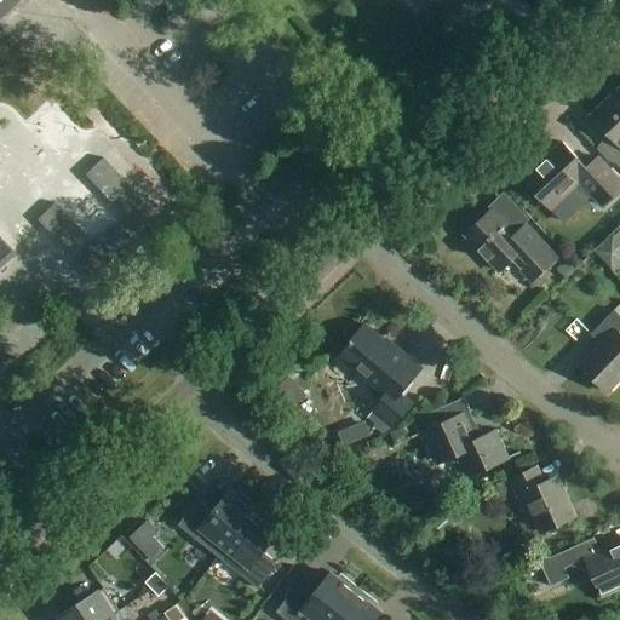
[(0,0),(0,268),(16,253),(0,236),(0,19),(21,0),(0,0)]
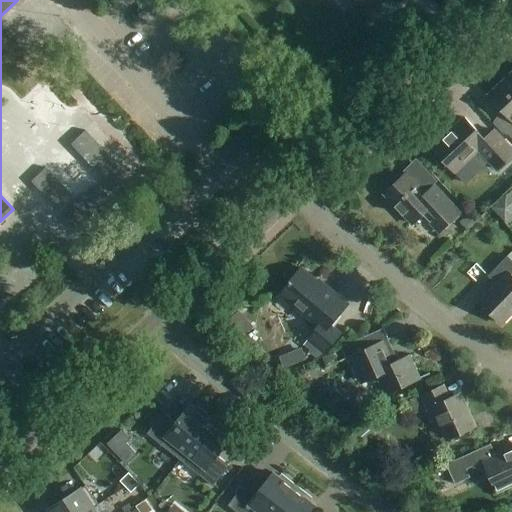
[(511,82),(508,78),(488,97),(511,121),(511,132),(508,136),(511,139),(511,82)]
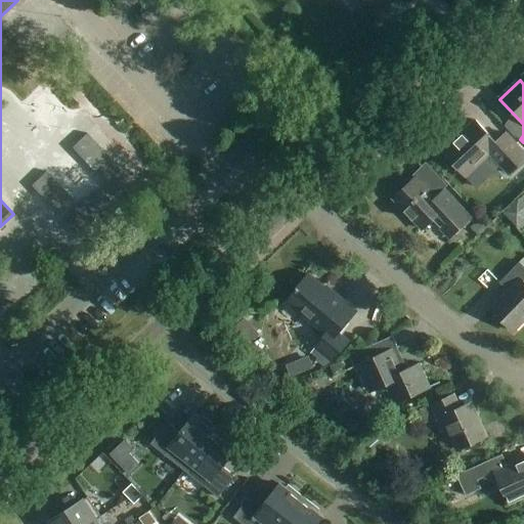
[(523,161),(523,151),(507,133),(496,143),(475,121),(442,151),(467,177),(490,155),(509,175),(523,161)]
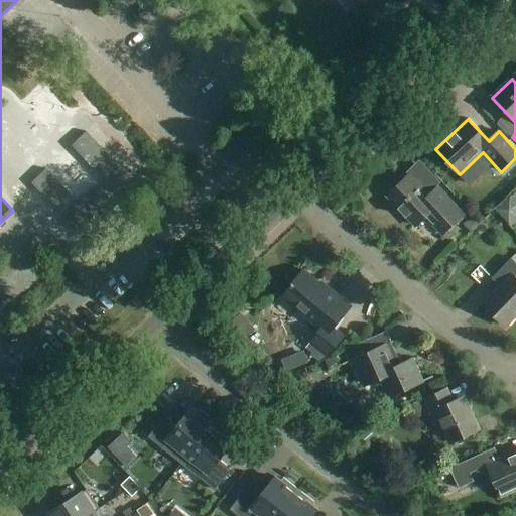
[(88,131),(73,145),(115,192),(130,178),(88,131)]
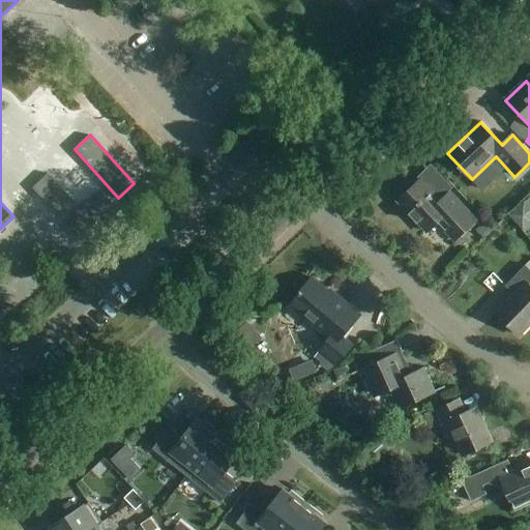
[(49,174),(33,187),(58,215),(74,202),(49,174)]
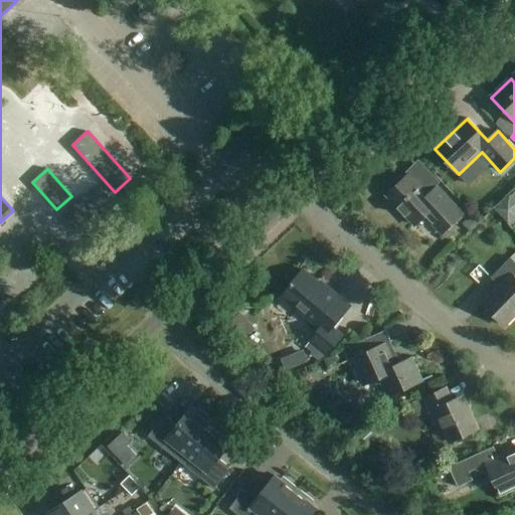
[(434,225),(443,234),(463,215),(437,187),(427,196),(408,175),(386,196),(415,226),(426,215),(435,224),(434,225)]
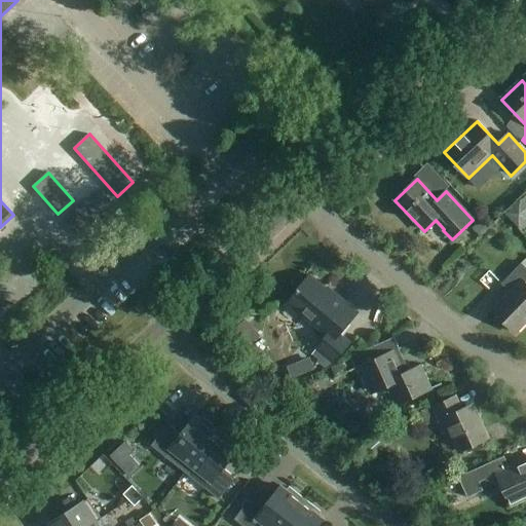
[(100,191),(65,221),(76,234),(111,203),(100,191)]
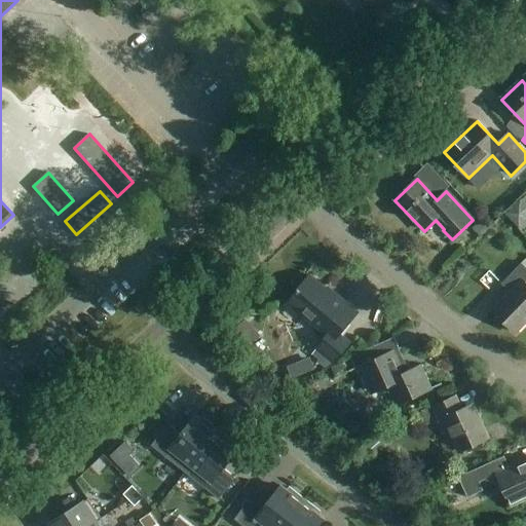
[(483,219),(462,237),(471,246),(490,228),(483,219)]
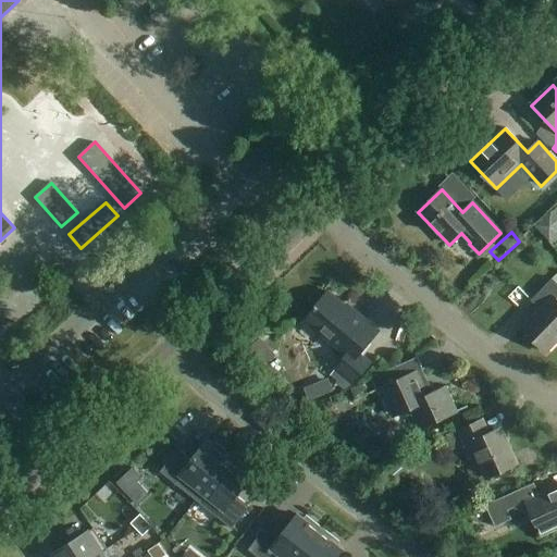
[(556,299),(556,284),(553,281),(532,301),(542,311),(522,330),(546,354),(556,342),(556,300),(556,299)]
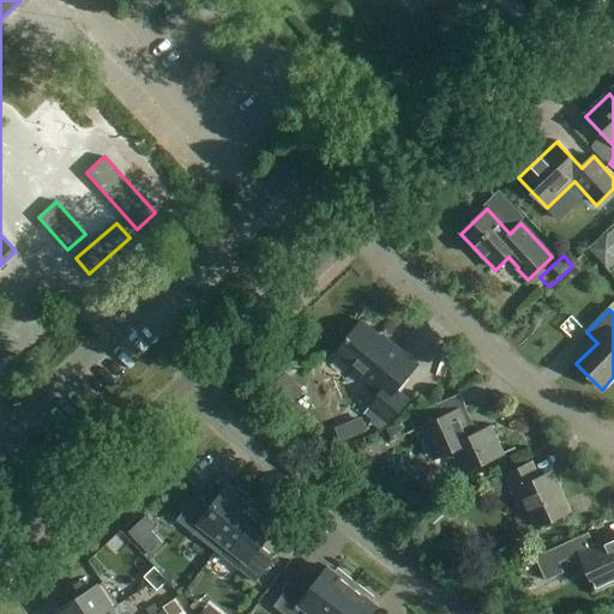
[(385,337),(383,339),(362,321),(336,354),(381,392),(369,408),(389,425),(409,401),(397,390),(417,365),(385,337)]
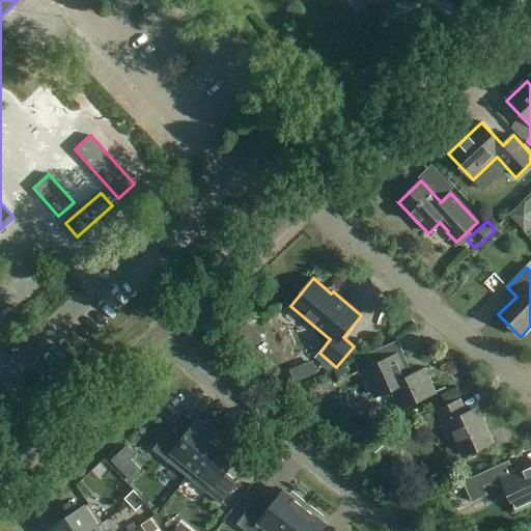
[(359,372),(362,371),(372,394),(390,386),(401,410),(435,394),(424,370),(408,378),(400,362),(406,359),(397,340),(354,360),(359,372)]
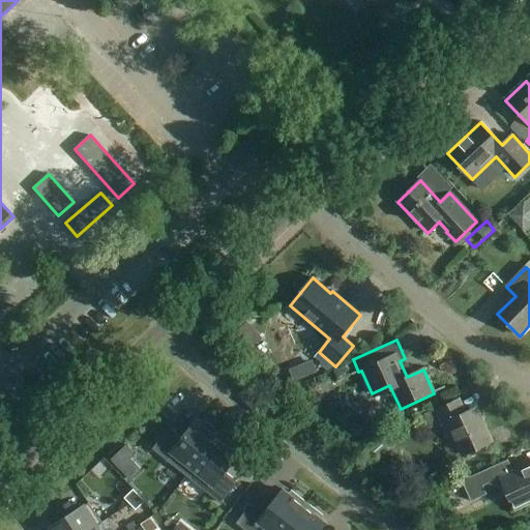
[(493,442),(476,408),(465,413),(459,401),(437,411),(444,428),(448,425),(463,457),(493,442)]
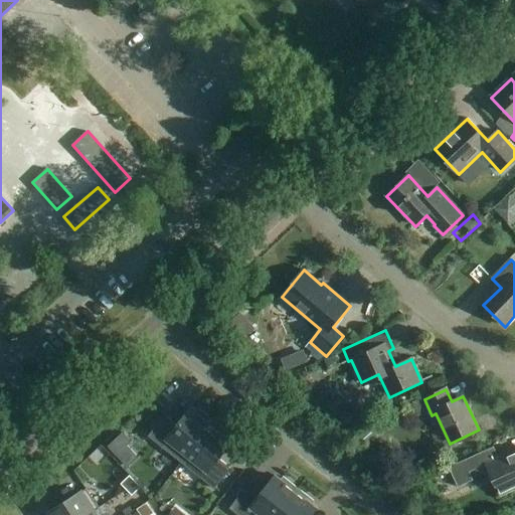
[(181,463),(213,421),(198,409),(196,412),(190,408),(177,425),(164,415),(148,437),(181,463)]
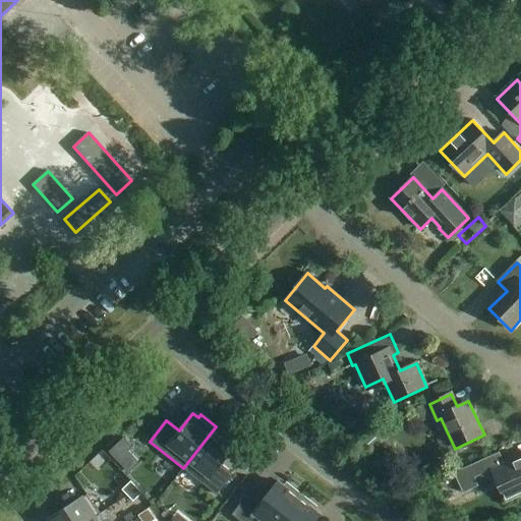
[(232,439),(216,426),(183,468),(217,495),(233,474),(221,464),(234,447),(229,442),(232,439)]
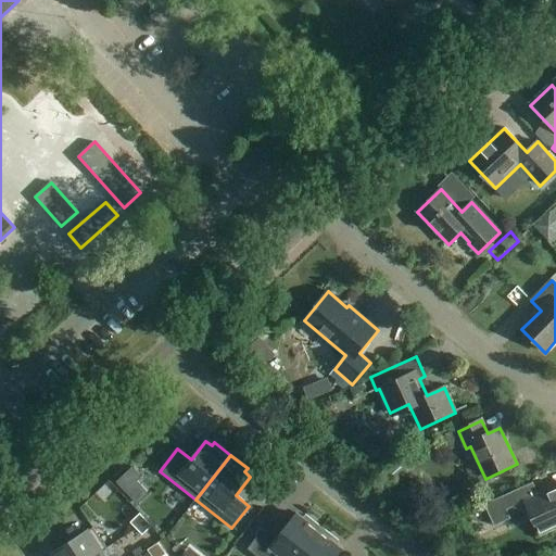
[(532,484),(485,506),(494,526),(510,519),(507,510),(526,502),(541,535),(555,528),(555,487),(538,495),(532,484)]
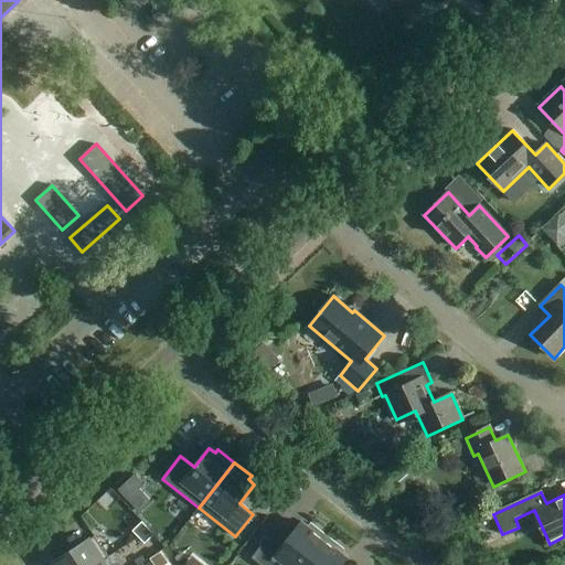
[(141,522),(132,531),(138,537),(148,529),(141,522)]
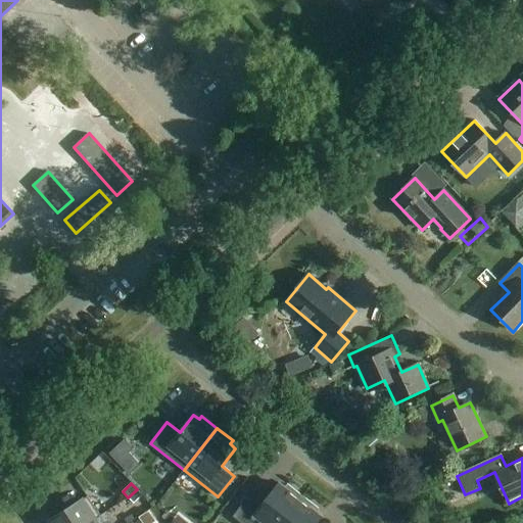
[(281,522),(302,496),(287,484),(284,488),(279,483),(260,507),(248,496),(233,516),(241,522),(281,522)]
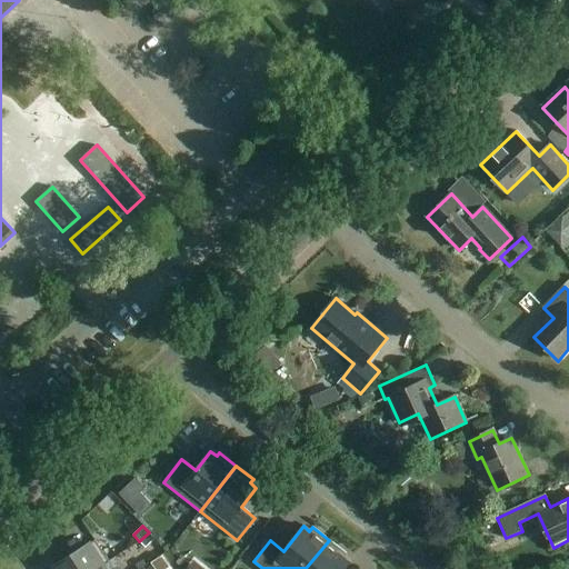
[(149,532),(139,541),(146,548),(156,538),(149,532)]
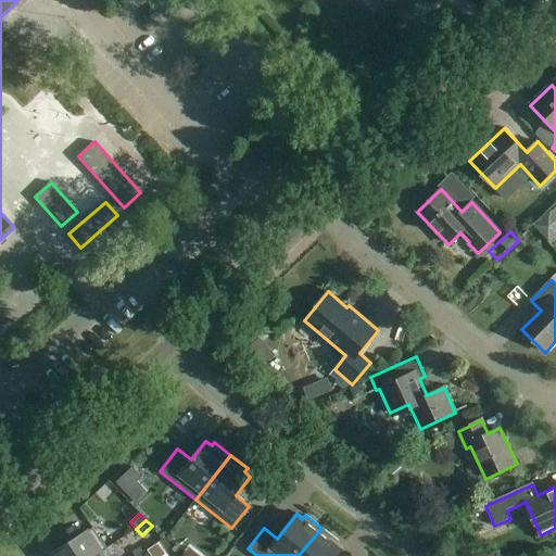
[(55,555),(93,555),(106,547),(93,527),(53,552),(55,555)]
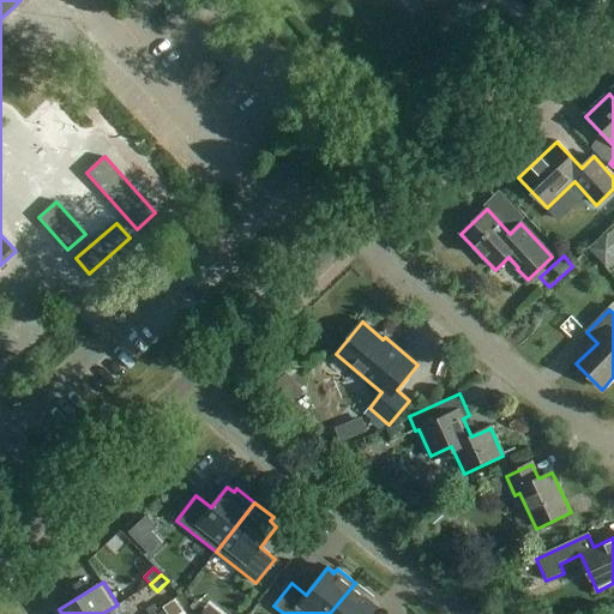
[(371,613),(377,607),(371,601),(373,597),(355,583),(330,613),(371,613)]
